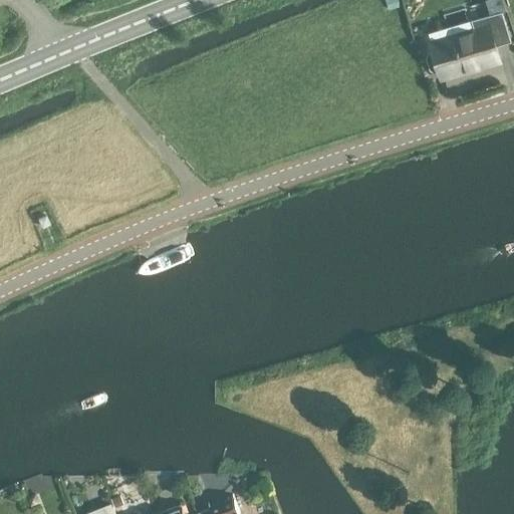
[(475,29),(432,42),(434,50),(430,51),(427,55),(431,67),(435,70),(440,69),(442,76),(466,69),(465,65),(478,61),(479,65),(501,59),(497,45),(512,40),(503,10),(472,19),(475,29)]
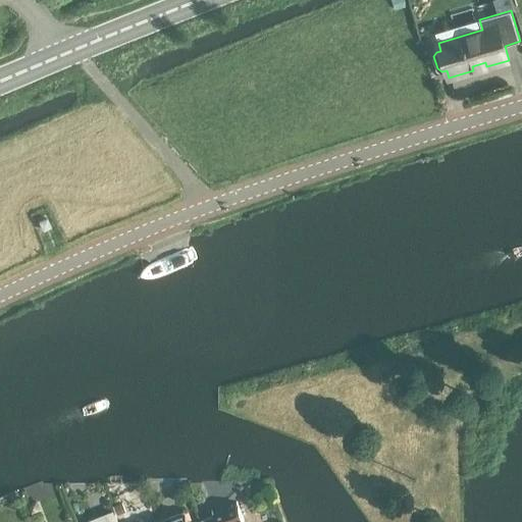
[(46,218),(39,221),(42,229),(49,226),(46,218)]
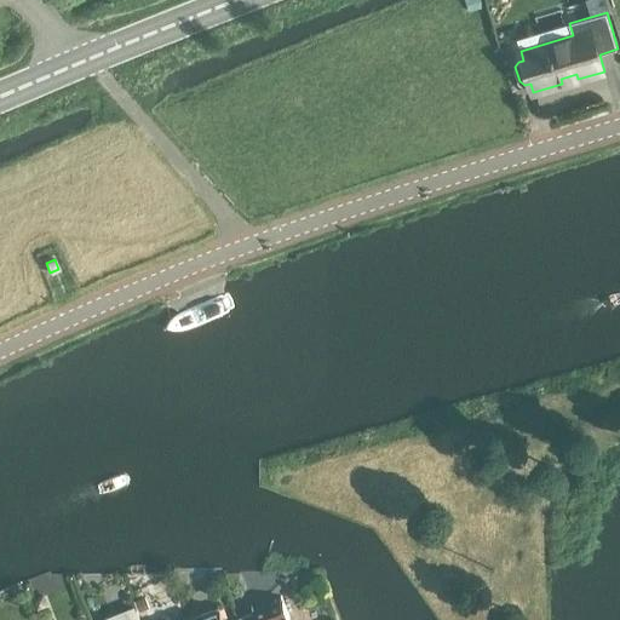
[(292,619),(282,595),(281,596),(283,602),(256,613),(253,606),(252,607),(254,613),(240,619),(292,619)]
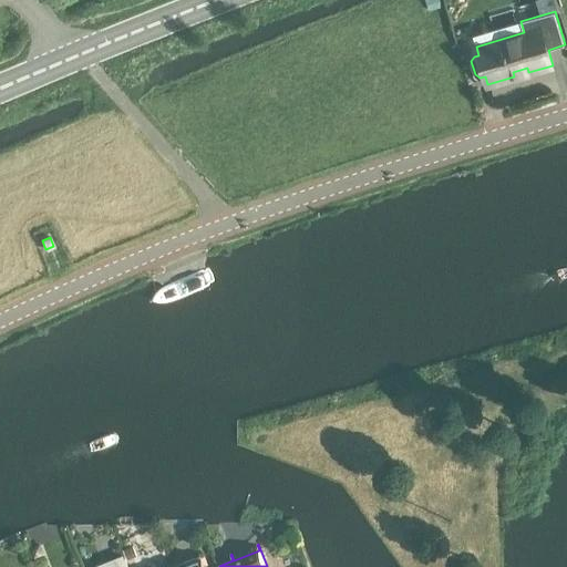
[(126,559),(137,555),(134,546),(123,550),(126,559)]
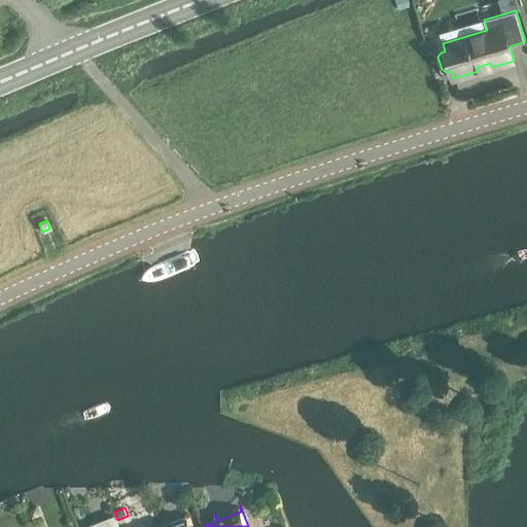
[(40,518),(37,508),(28,512),(32,521),(40,518)]
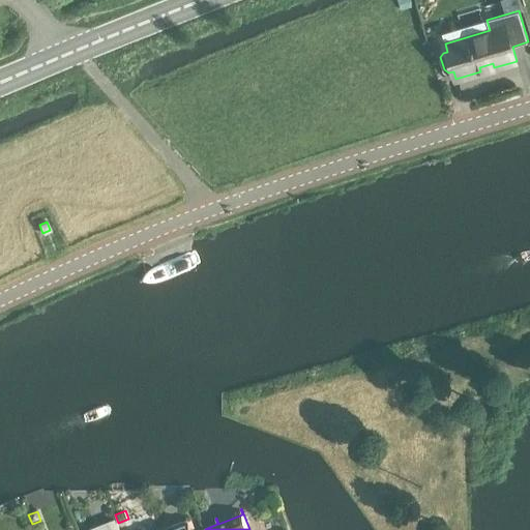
[(119,529),(115,518),(87,529),(119,529)]
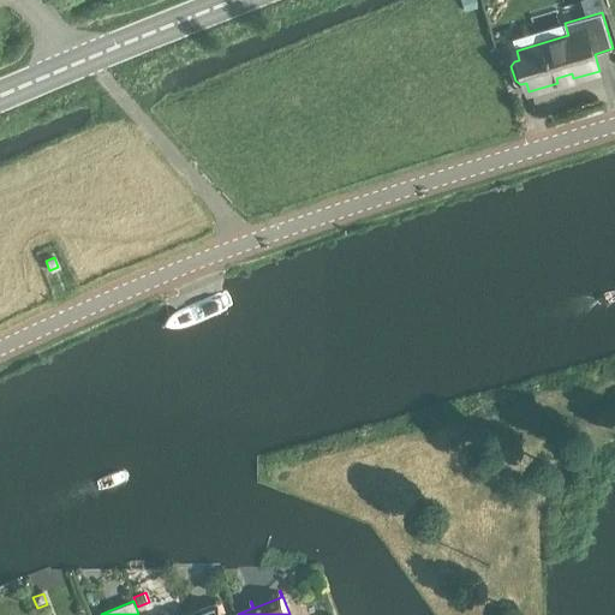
[(238,614),(236,614),(221,614),(216,601),(215,601),(218,605),(191,614),(238,614)]
